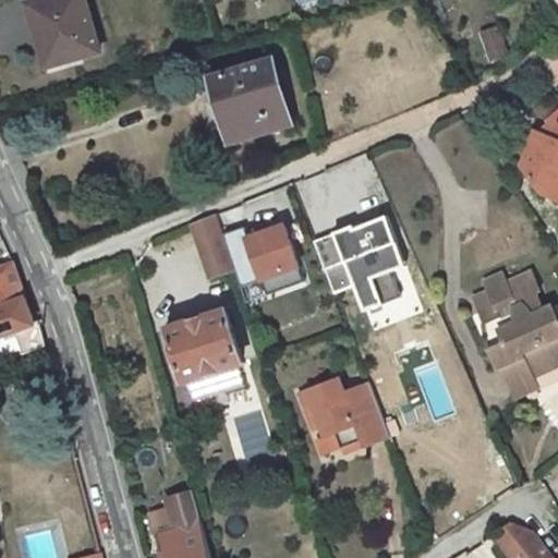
[(101,47),(88,0),(31,0),(37,21),(45,20),(56,60),(101,47)]
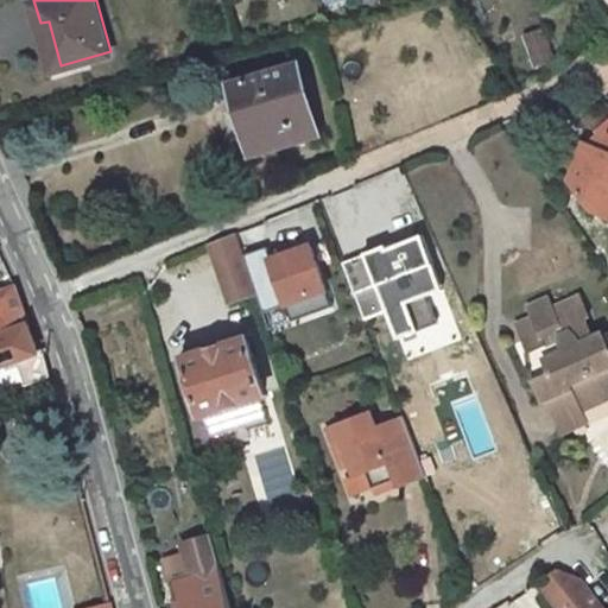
[(530,67),(551,59),(540,25),(519,31),(530,67)]
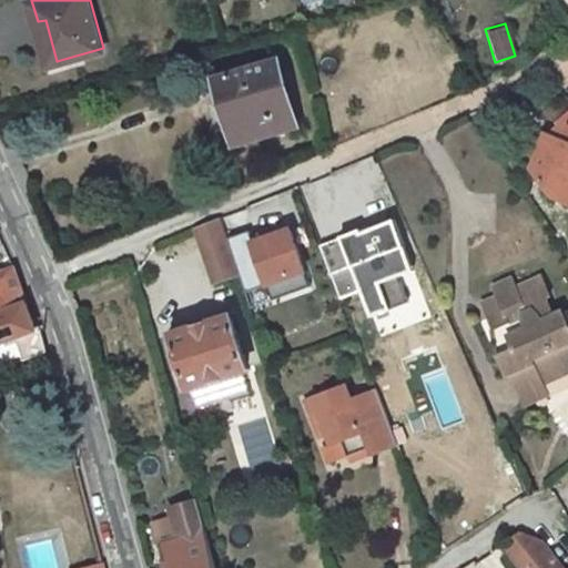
[(298,128),(280,62),(219,79),(232,128),(263,119),(267,137),(298,128)]
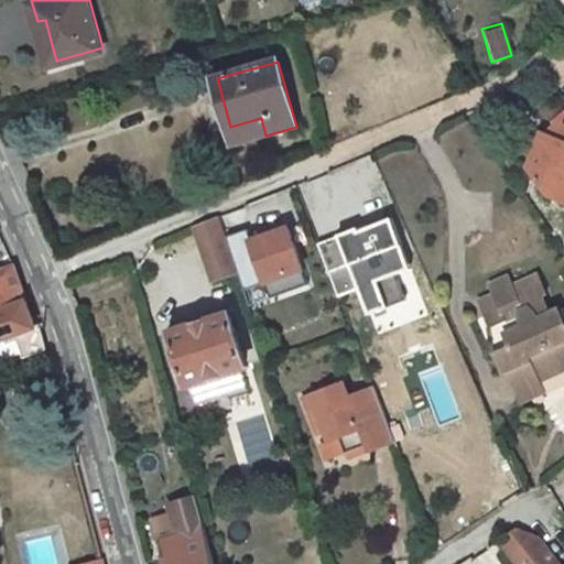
[(235,143),(266,136),(261,118),(230,127),(235,143)]
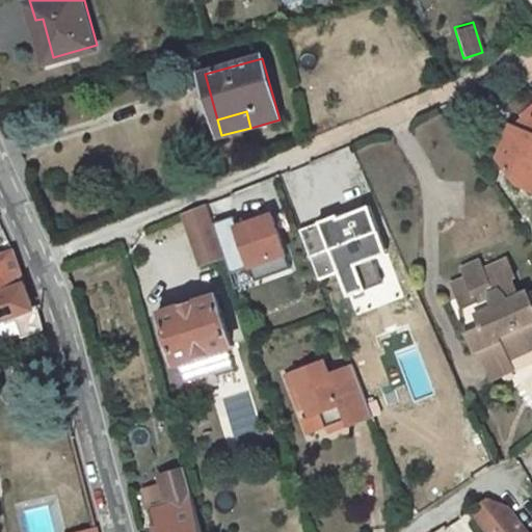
[(531,138),(531,128),(522,135),(529,140),(531,138)]
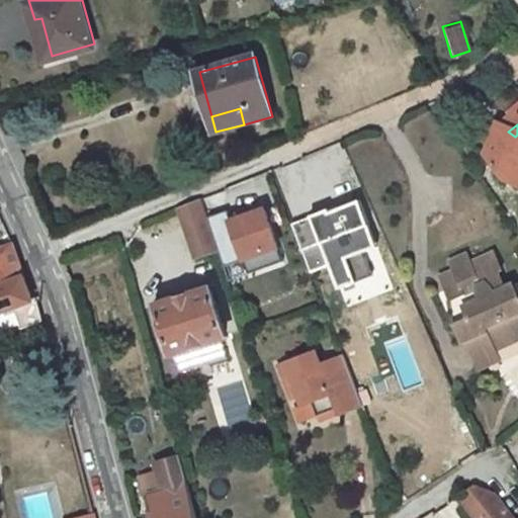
[(517,135),(515,137),(508,132),(493,160),(510,185),(517,189),(517,135)]
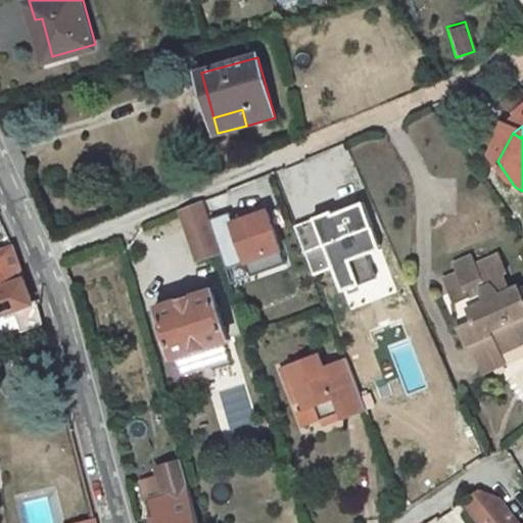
[(185,207),(200,254),(222,247),(212,219),(206,199),(185,207)]
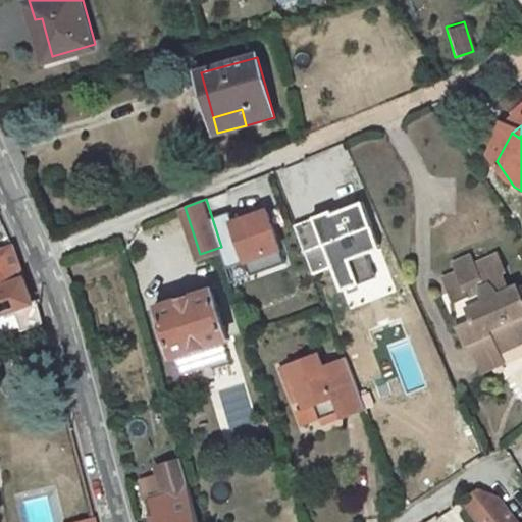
[(367,252),(359,229),(372,224),(364,199),(341,207),(342,210),(333,212),(331,208),(295,220),(314,270),(332,263),(341,288),(375,275),(367,252)]
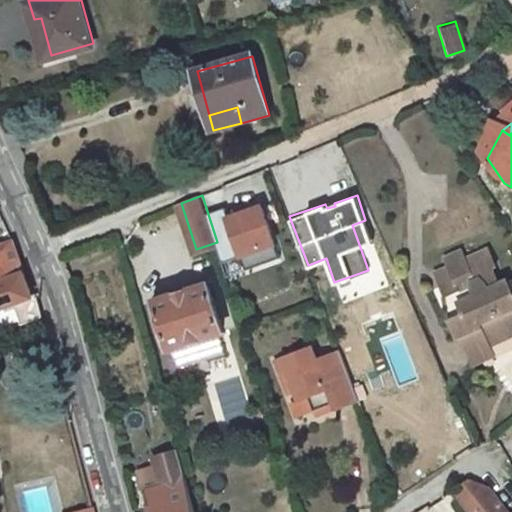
[(243,256),(247,271),(282,259),(264,207),(231,219),(227,208),(208,214),(217,242),(224,263),(243,256)]
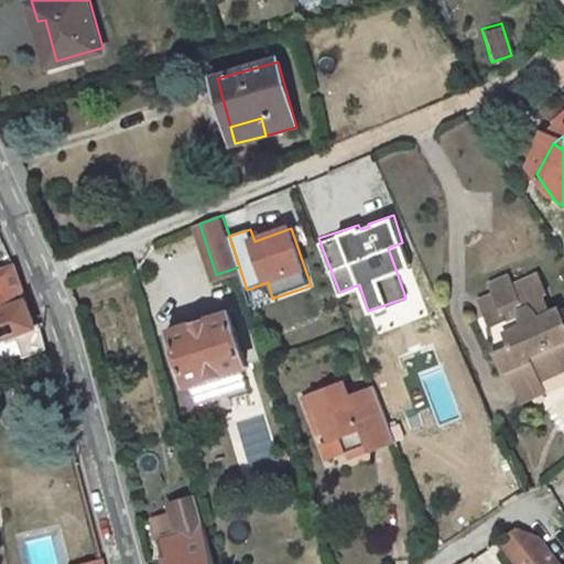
[(402,242),(388,248),(397,272),(411,267),(402,242)]
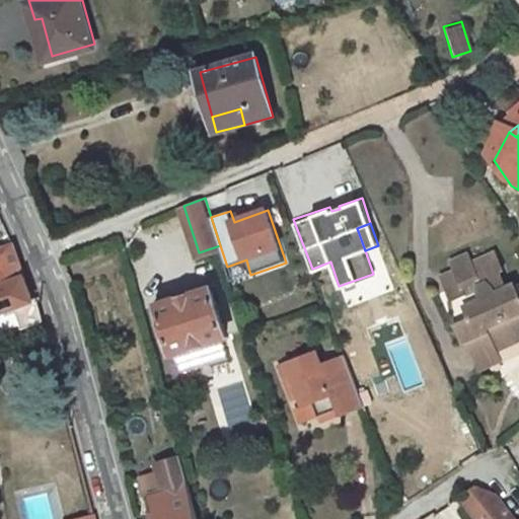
[(0,312),(18,307),(23,326),(43,318),(36,298),(30,300),(23,276),(22,277),(12,241),(0,244),(0,312)]
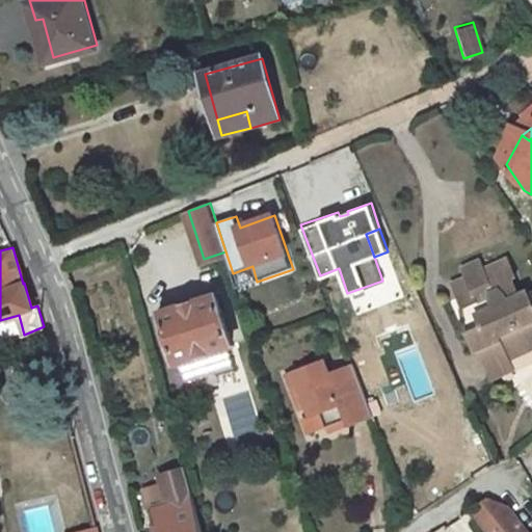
[(506,355),(531,344),(531,324),(530,319),(531,317),(531,308),(525,291),(519,294),(511,277),(513,276),(505,259),(481,269),(477,260),(459,268),(462,277),(450,283),(461,310),(464,308),(468,317),(475,314),(479,325),(462,331),(470,348),(475,346),(475,347),(488,377),(510,367),(506,355)]
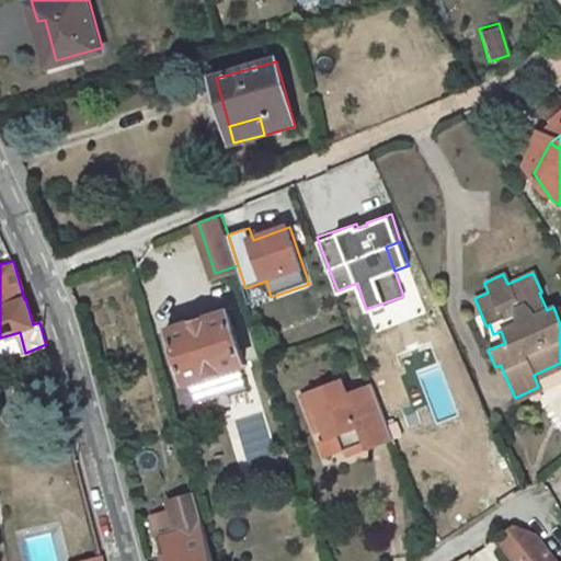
[(266,281),(245,288),(250,304),(271,297),(266,281)]
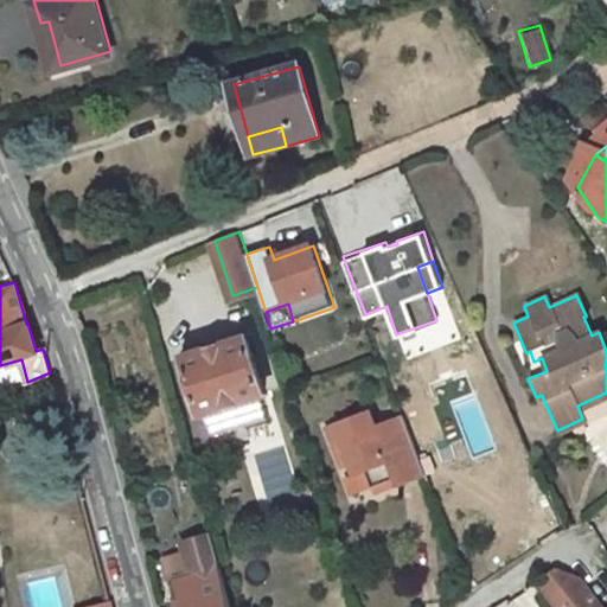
[(261,394),(242,338),(183,358),(200,413),(261,394)]
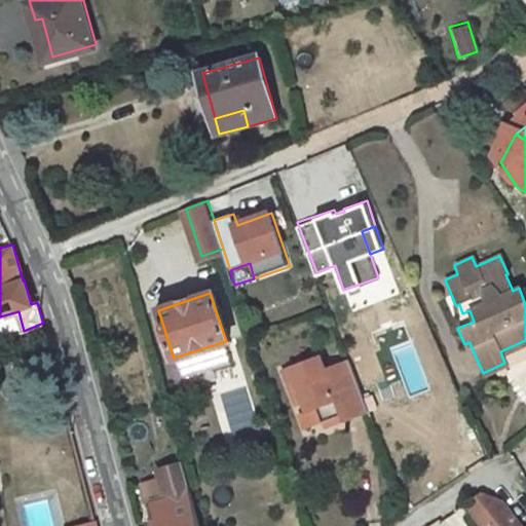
[(320,357),(283,370),(295,406),(303,403),(305,411),(320,407),(325,419),(342,413),(344,421),(370,412),(350,362),(325,370),(320,357)]
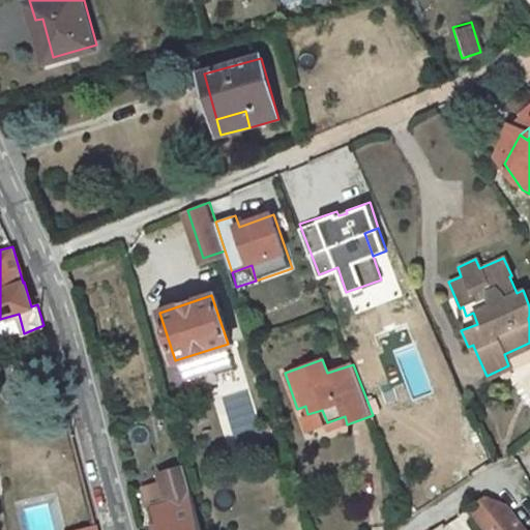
[(322,410),(307,414),(301,416),(305,429),(327,422),(322,410)]
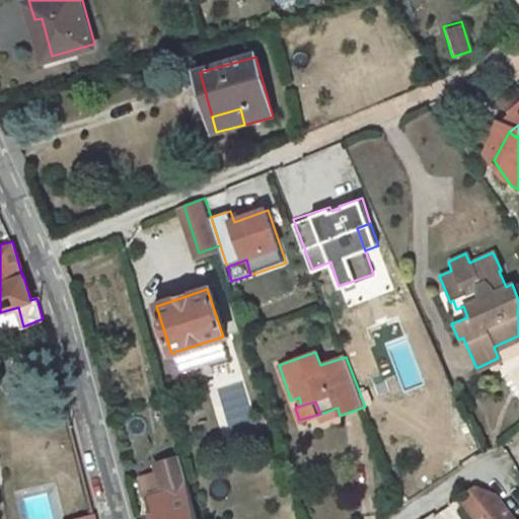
[(179,457),(157,463),(165,492),(169,490),(163,470),(181,464),(179,457)]
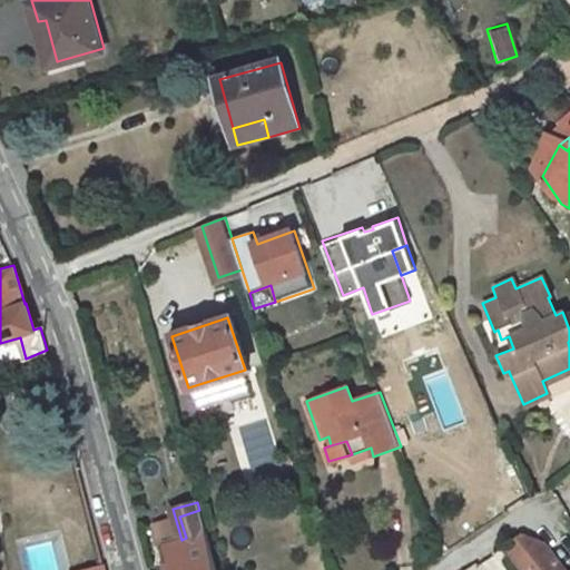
[(216,569),(199,510),(179,517),(186,538),(182,540),(167,543),(174,569),(216,569)]
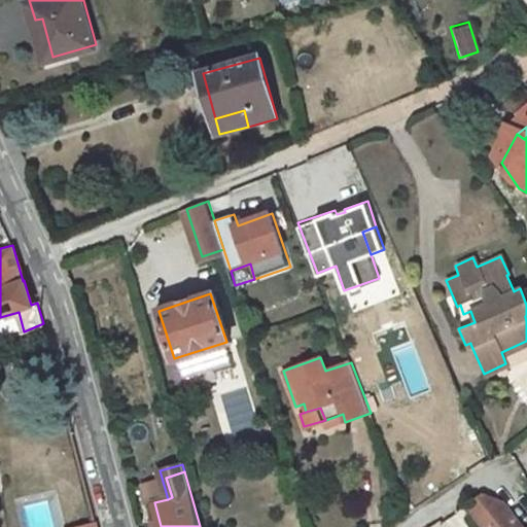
[(481,526),(520,526),(497,499),(481,493),(463,504),(481,526)]
